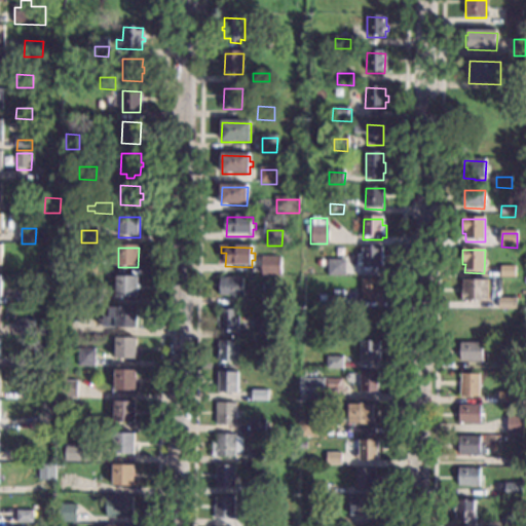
[(382,270),(363,269),(364,251),(365,251),(382,251),(382,270)]
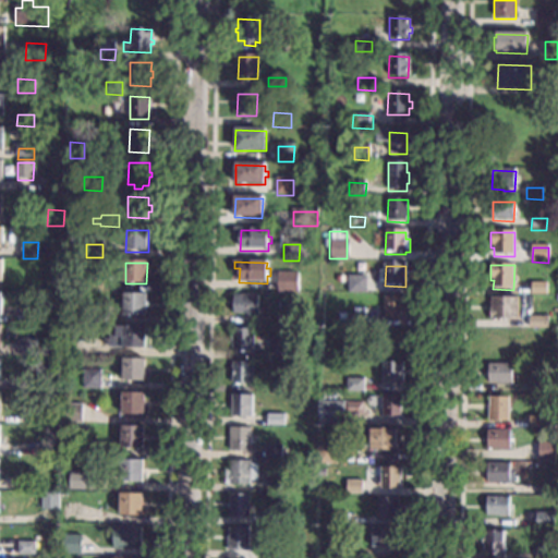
[(298,293),(278,293),(279,275),(298,275),(298,293)]
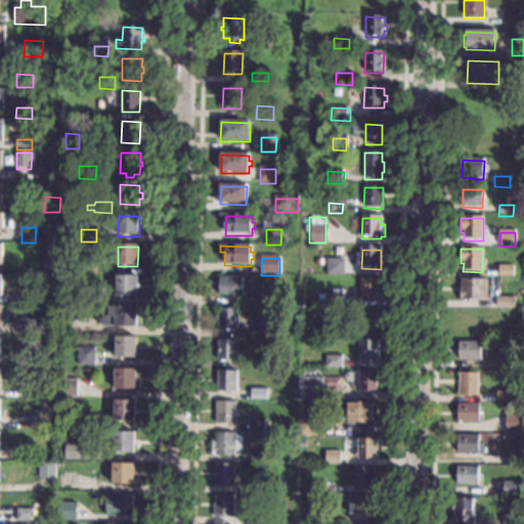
[(343,276),(328,275),(329,262),(344,262),(343,276)]
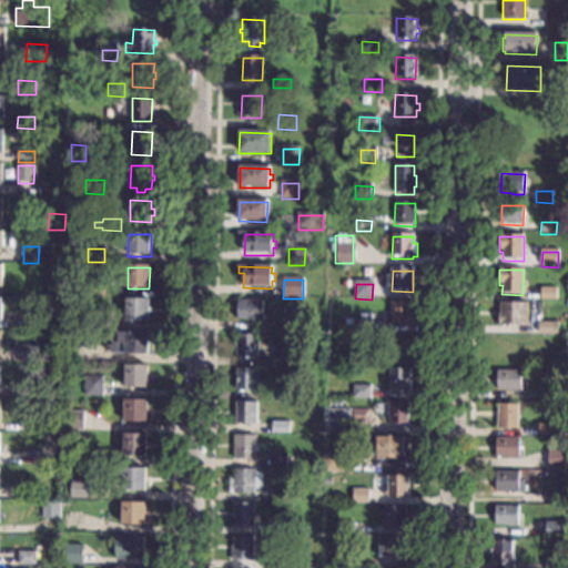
[(556,302),(541,301),(541,288),(557,290),(556,302)]
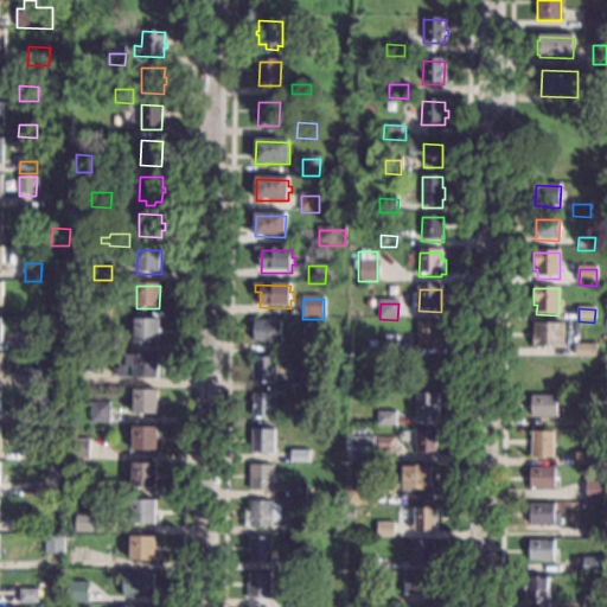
[(159,345),(135,344),(136,320),(159,321),(159,345)]
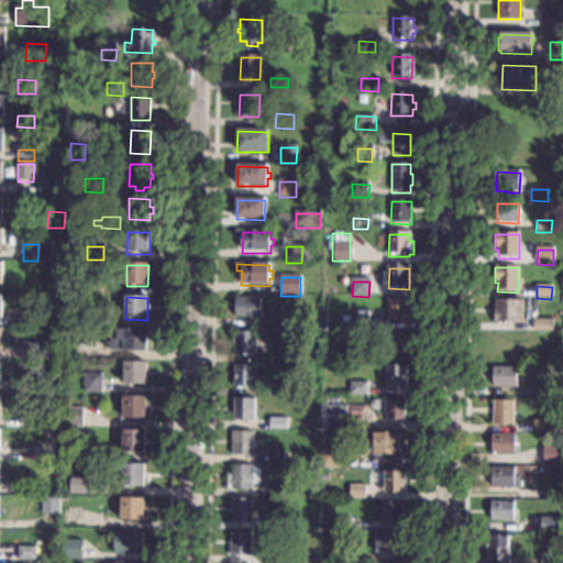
[(261,317),(236,316),(238,299),(262,299),(261,317)]
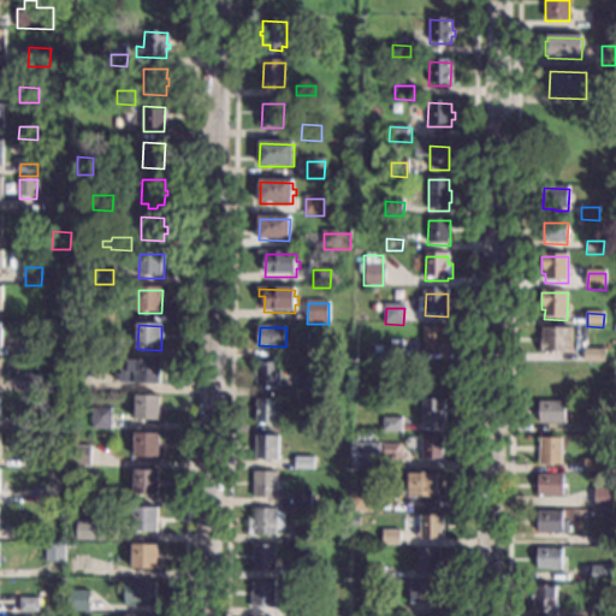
[(446,351),(425,351),(425,327),(446,327),(446,351)]
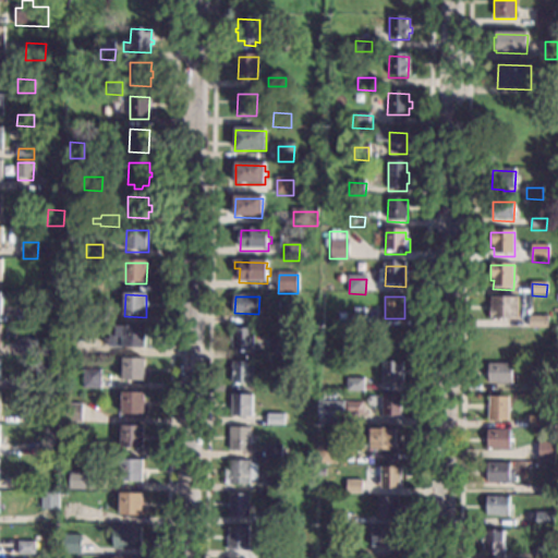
[(517,320),(490,319),(490,311),(487,311),(487,306),(490,306),(490,299),(518,299),(517,320)]
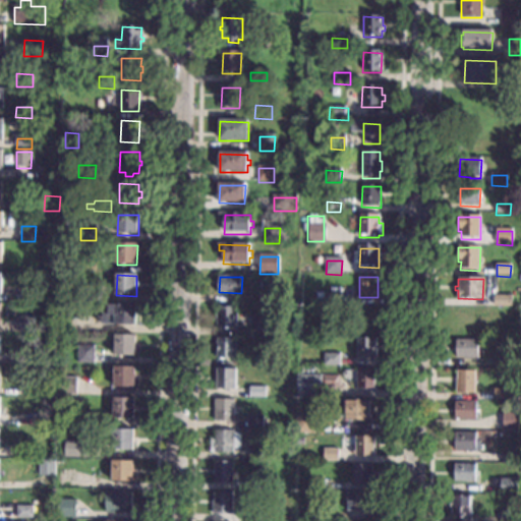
[(342,304),(326,304),(326,293),(342,293),(342,304)]
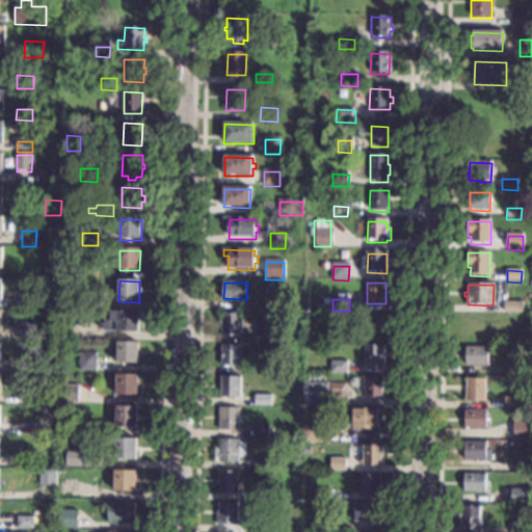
[(522,314),(505,314),(506,302),(523,302),(522,314)]
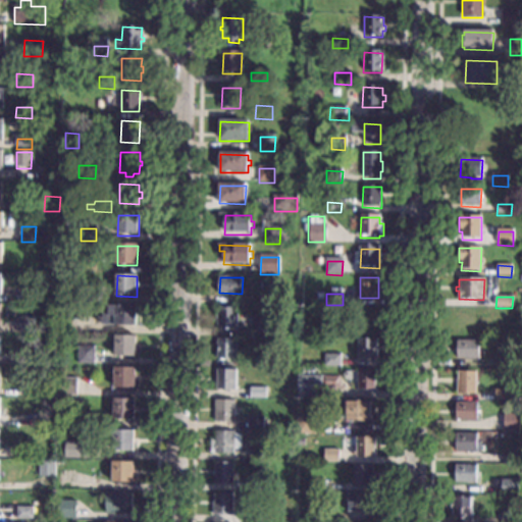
[(137,326),(103,326),(103,323),(98,323),(99,318),(103,318),(103,306),(138,307),(137,326)]
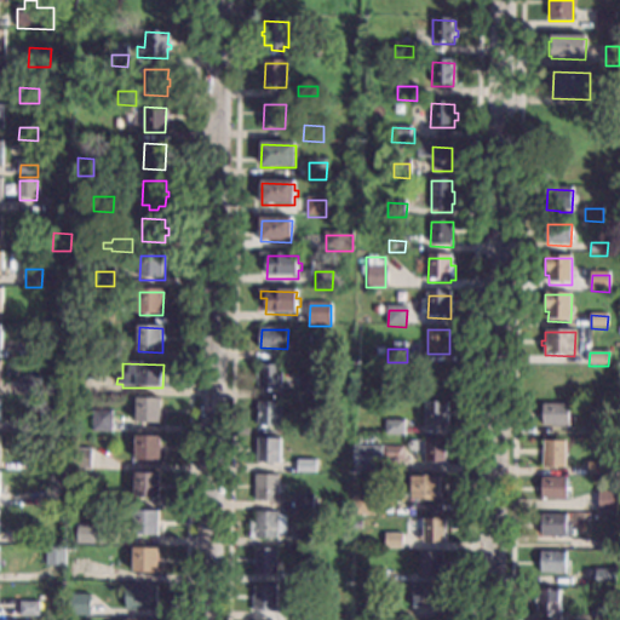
[(282,390),(260,389),(260,380),(257,380),(257,375),(260,375),(262,366),(282,367),(282,390)]
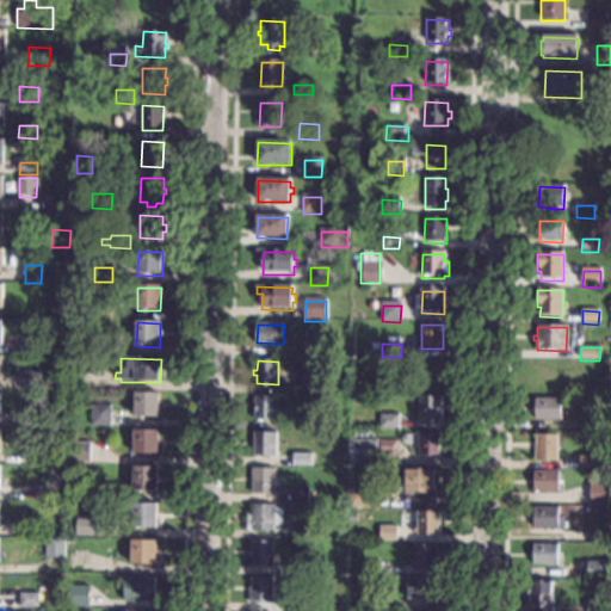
[(41,390),(23,390),(23,371),(41,372),(41,390)]
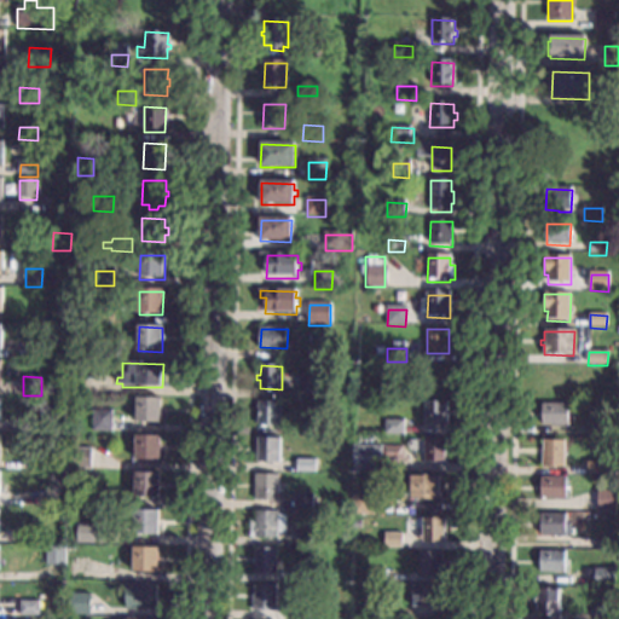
[(320,399),(300,398),(301,379),(322,380),(320,399)]
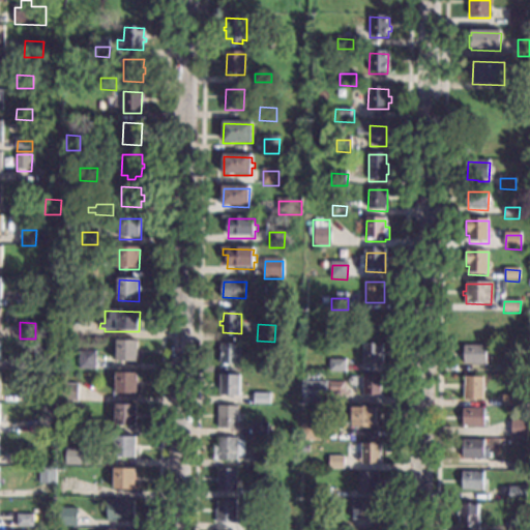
[(138,362),(118,362),(118,342),(139,342),(138,362)]
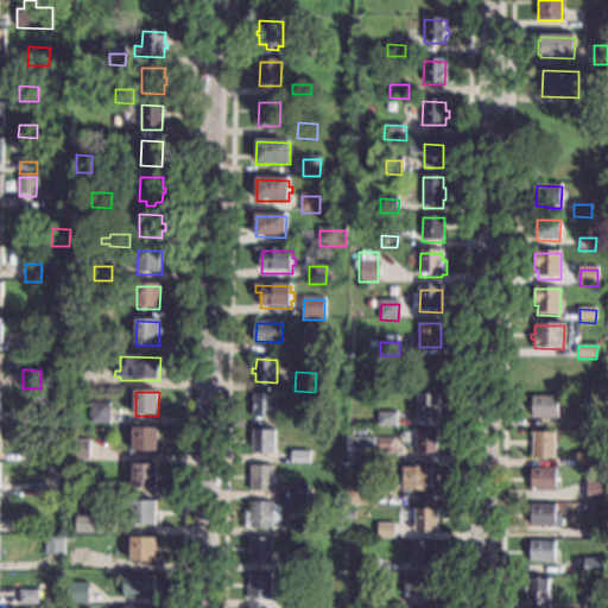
[(276,418),(254,418),(254,409),(252,409),(252,403),(254,403),(254,396),(276,396),(276,418)]
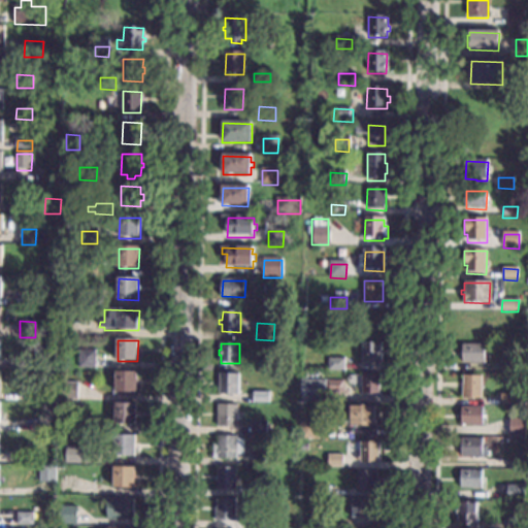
[(383,343),(383,351),(385,351),(385,356),(383,356),(383,363),(362,363),(363,343),(383,343)]
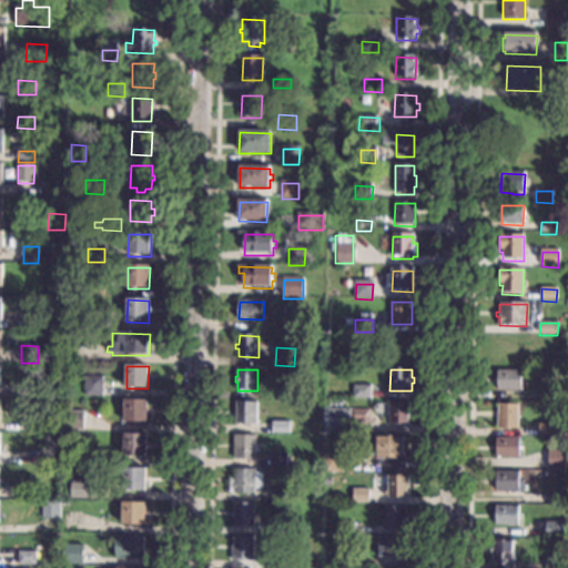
[(520,378),(524,378),(523,384),(521,384),(521,391),(497,391),(498,372),(521,372),(520,378)]
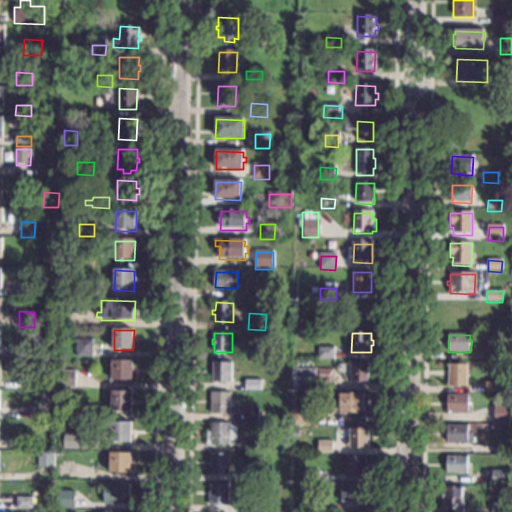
[(92,357),(78,357),(78,339),(93,339),(92,357)]
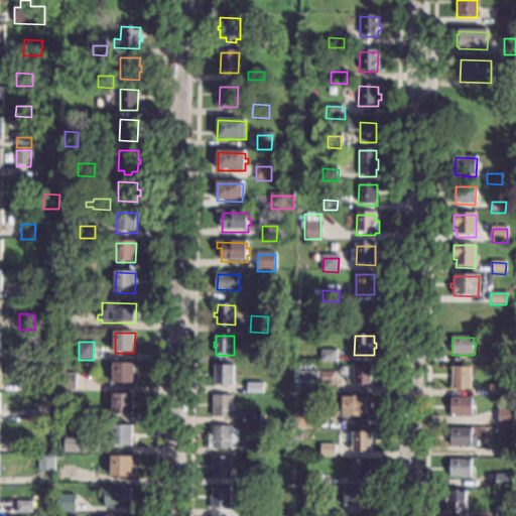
[(337,363),(321,363),(321,351),(338,352),(337,363)]
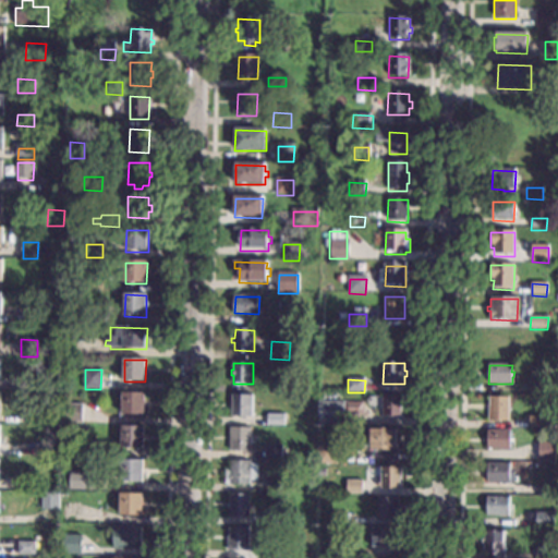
[(554,383),(554,395),(537,393),(537,383),(554,383)]
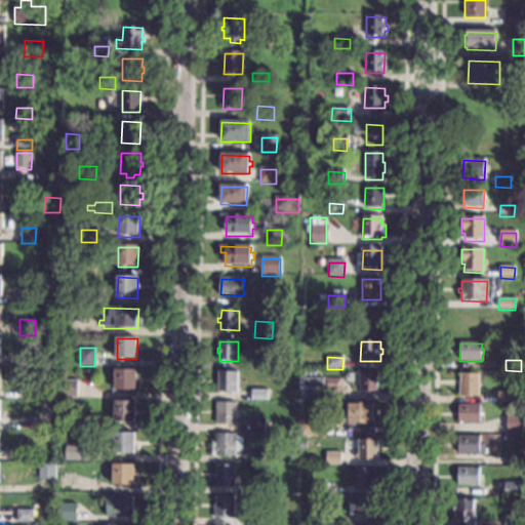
[(136,392),(116,391),(117,370),(136,370),(136,392)]
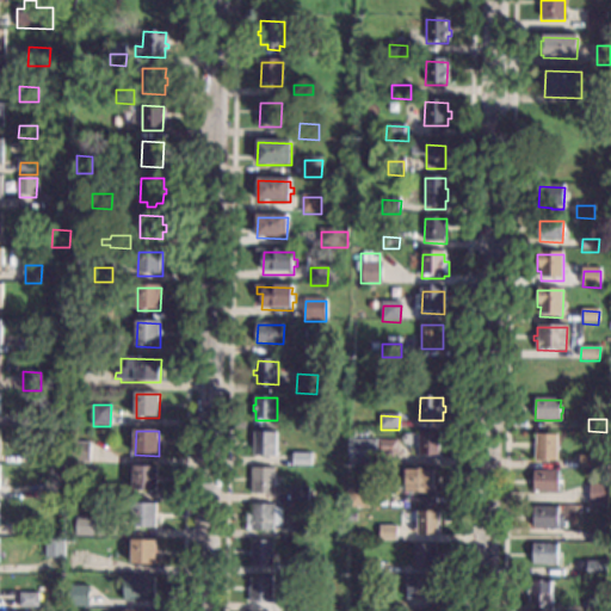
[(442,443),(444,443),(444,448),(442,448),(442,457),(419,456),(419,432),(442,433),(442,443)]
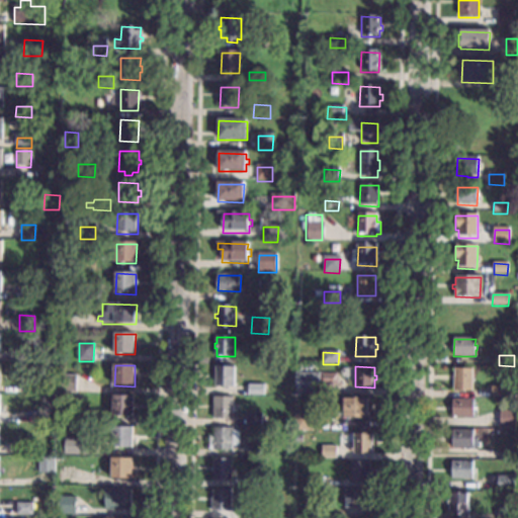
[(234,387),(216,387),(216,379),(213,379),(213,375),(217,375),(217,368),(235,368),(234,387)]
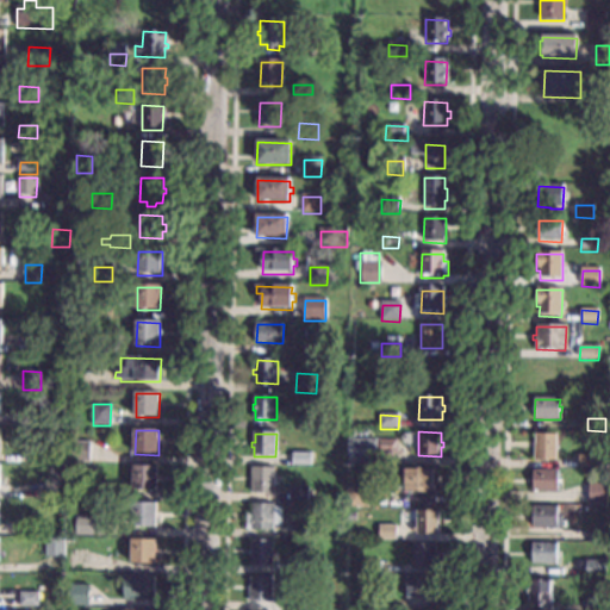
[(556,461),(533,461),(533,444),(535,444),(535,435),(556,435),(556,461)]
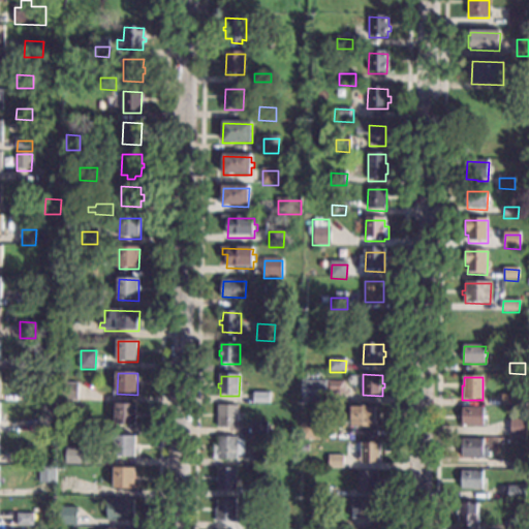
[(324,403),(301,402),(301,380),(325,380),(324,403)]
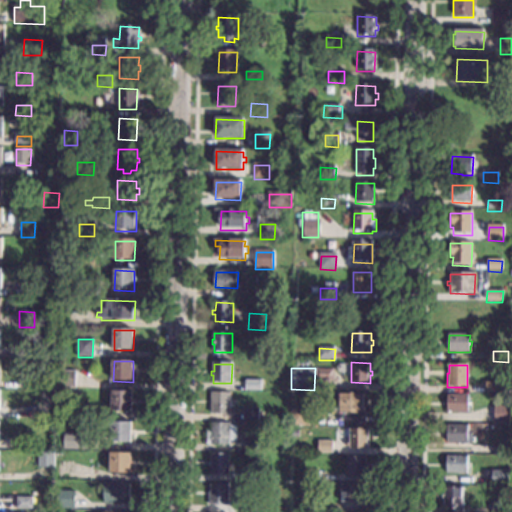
[(75,389),(60,389),(61,373),(76,373),(75,389)]
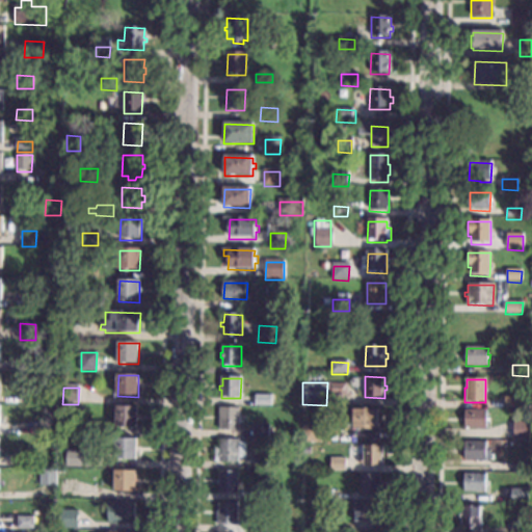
[(271,406),(255,406),(256,395),(271,396),(271,406)]
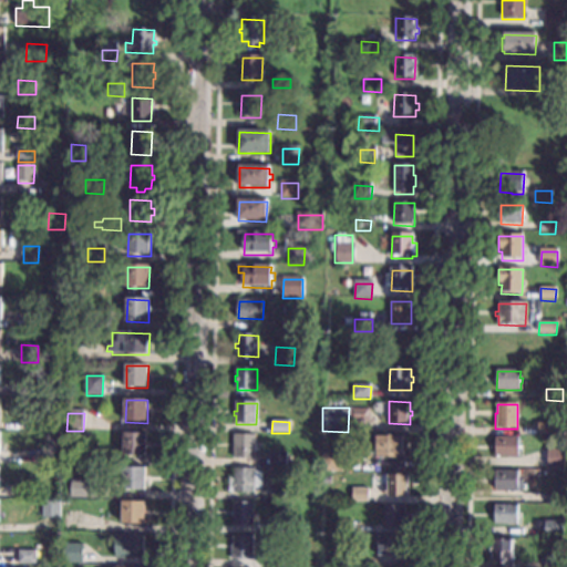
[(555,436),(537,435),(538,423),(555,424),(555,436)]
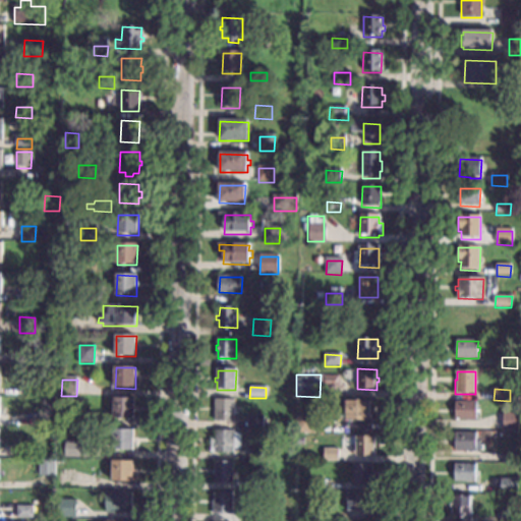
[(134,419),(114,419),(115,399),(134,399),(134,419)]
